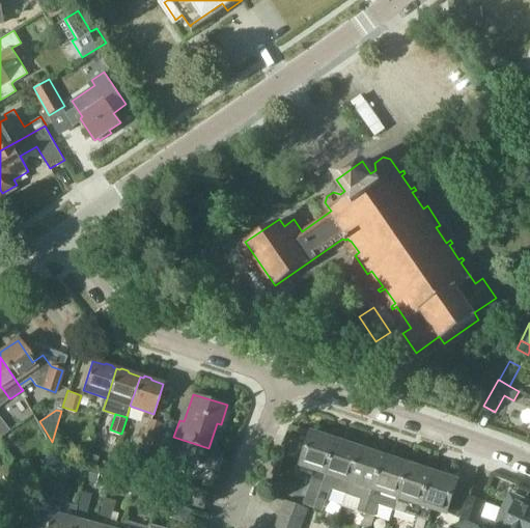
[(0,417),(0,437),(10,429),(1,417),(0,417)]
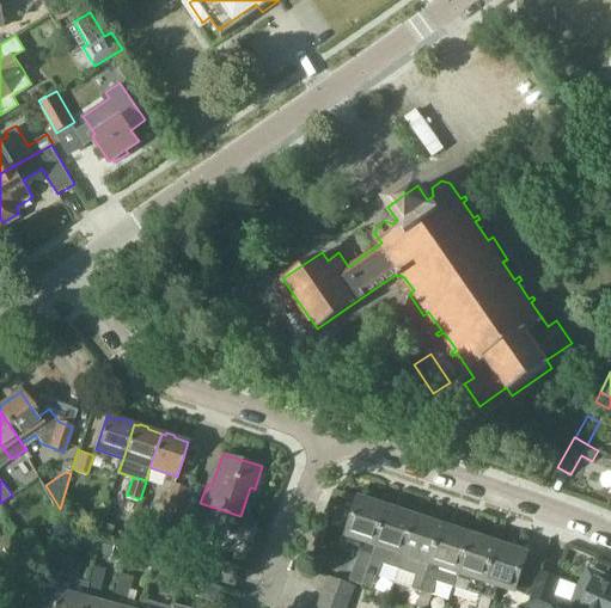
[(171,490),(167,489),(163,504),(181,509),(188,486),(173,481),(171,490)]
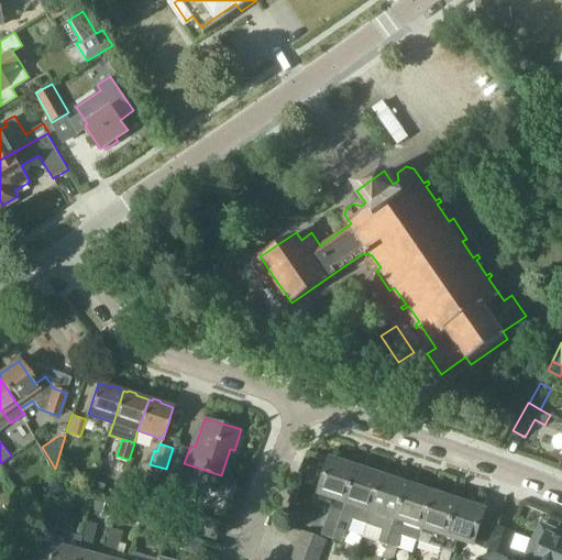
[(322,534),(326,535),(333,538),(357,467),(331,458),(320,491),(334,496),(322,534)]
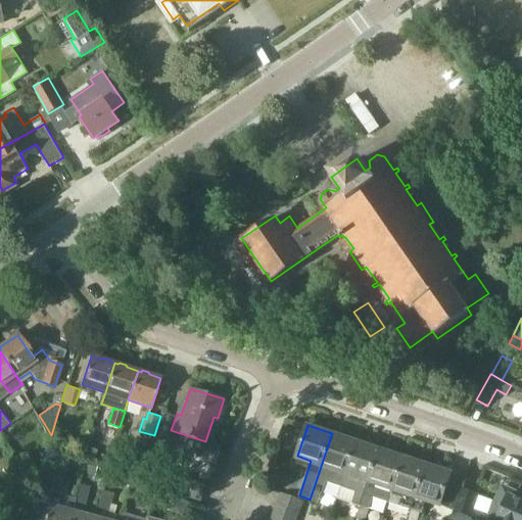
[(75,439),(65,428),(55,436),(63,447),(75,439)]
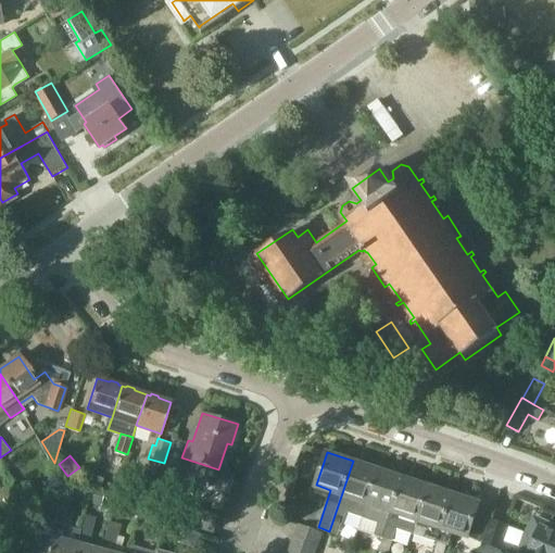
[(184,462),(168,457),(160,482),(173,487),(176,488),(184,462)]
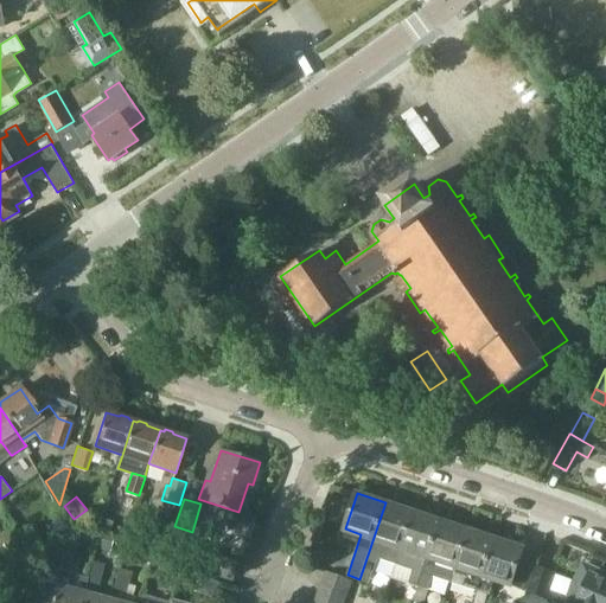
[(359,579),(370,582),(375,569),(375,568),(389,573),(393,575),(396,564),(414,511),(386,502),(359,579)]
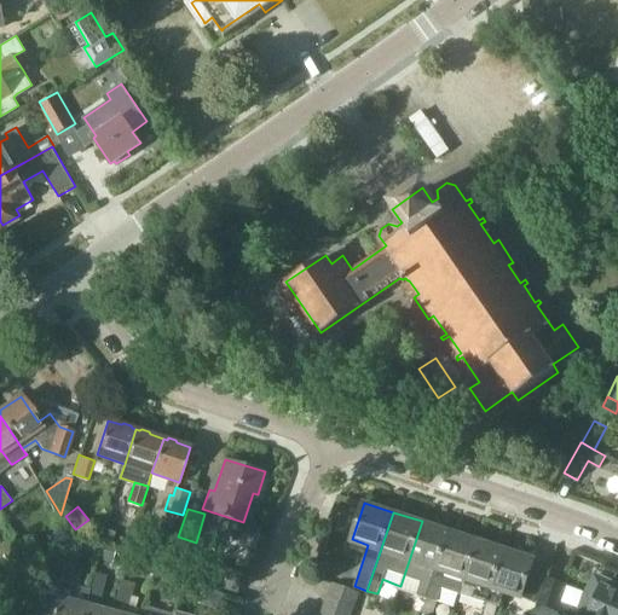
[(422,521),(404,575),(419,581),(415,593),(427,597),(450,531),(422,521)]
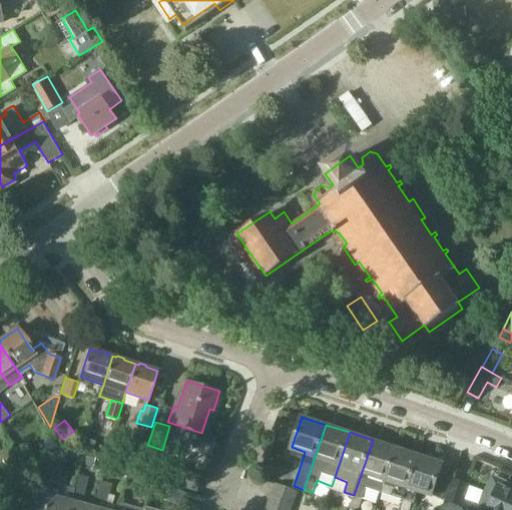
[(373,440),(354,495),(350,507),(359,509),(367,487),(381,492),(396,447),(373,440)]
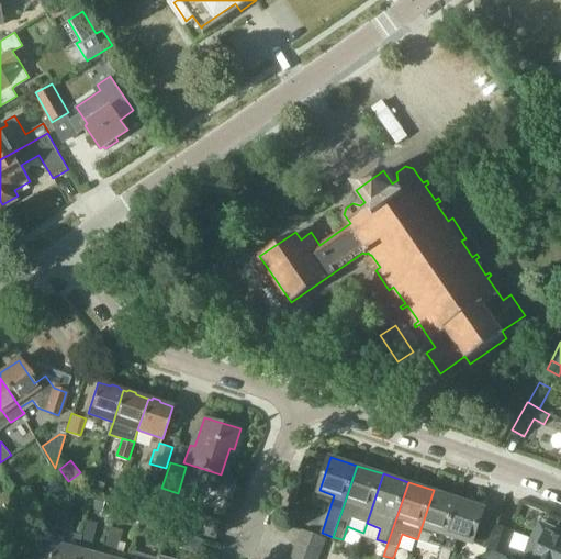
[(434,490),(417,539),(442,547),(459,499),(434,490)]
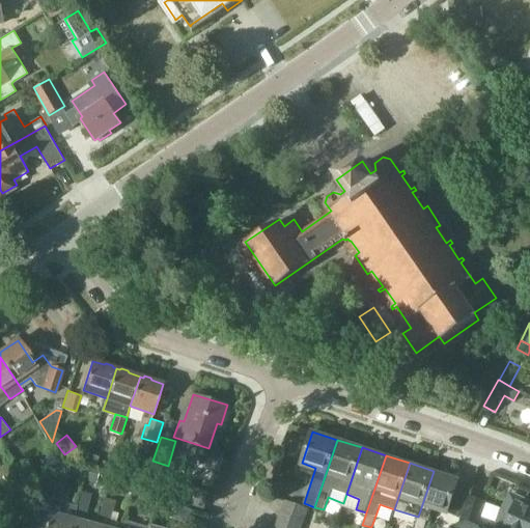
[(98,481),(100,473),(87,470),(85,478),(98,481)]
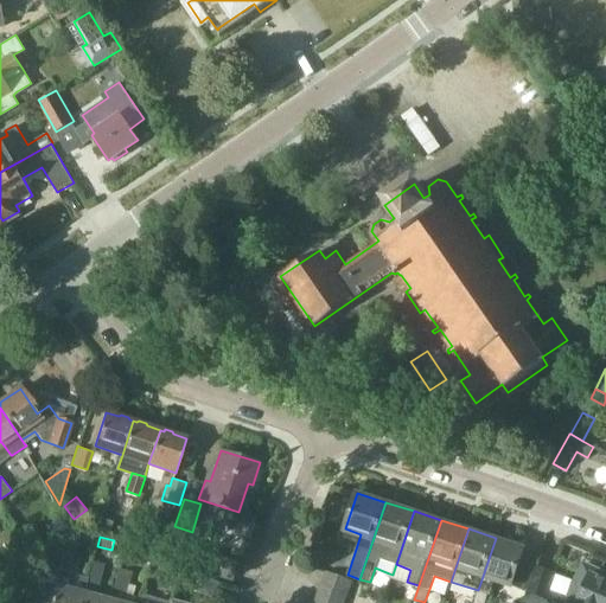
[(496,538),(478,590),(473,602),(485,602),(489,594),(491,595),(496,579),(524,588),(534,559),(521,555),(523,546),(496,538)]
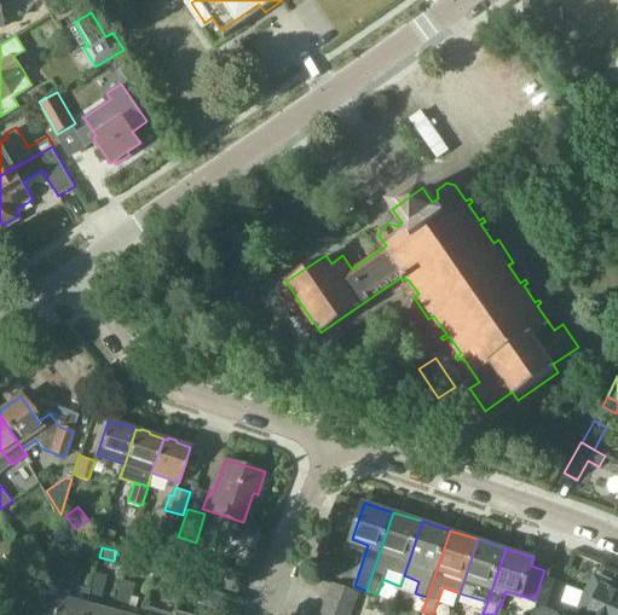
[(55,555),(53,557),(38,578),(47,580),(36,614),(81,614),(88,590),(90,589),(63,581),(68,564),(55,555)]
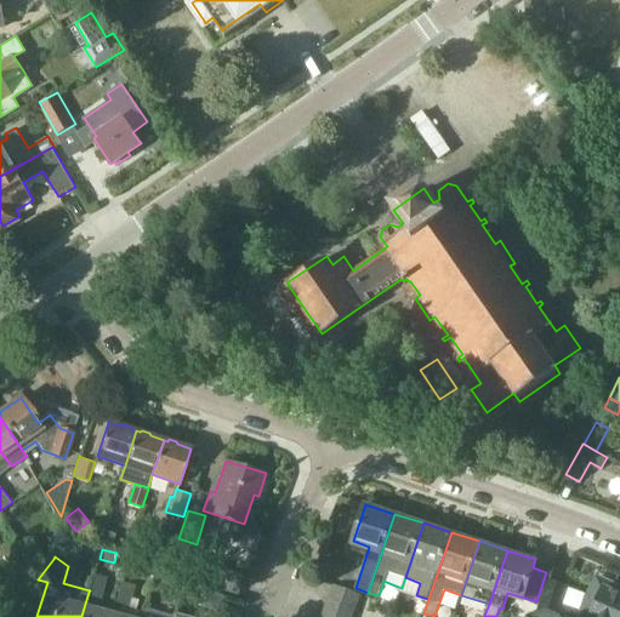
[(141,563),(138,561),(129,559),(113,613),(112,616),(134,616),(140,598),(134,596),(136,584),(135,583),(141,563)]
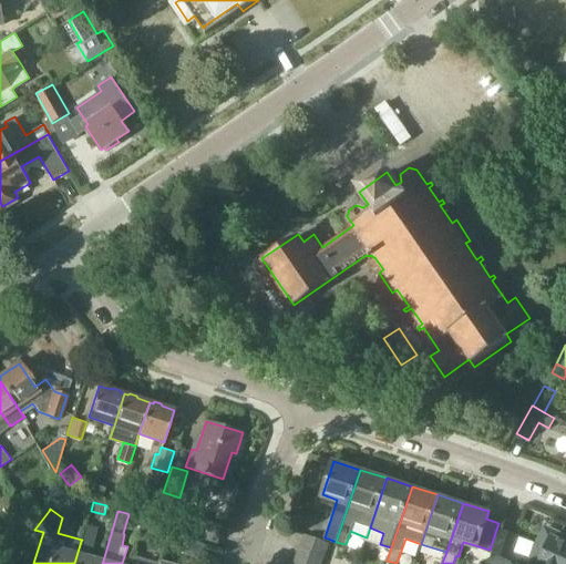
[(30,519),(33,523),(41,518),(38,513),(30,519)]
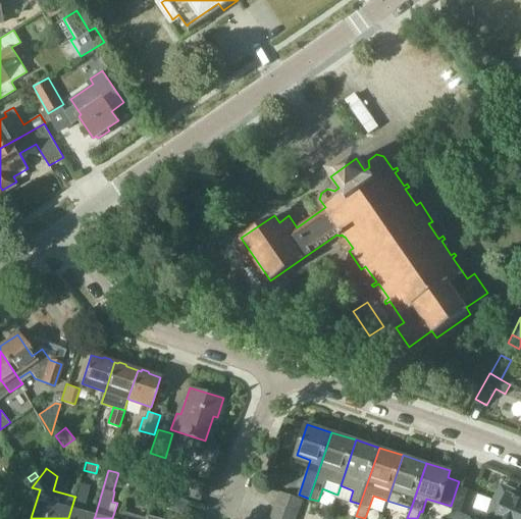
[(169,486),(189,495),(193,482),(174,475),(169,486)]
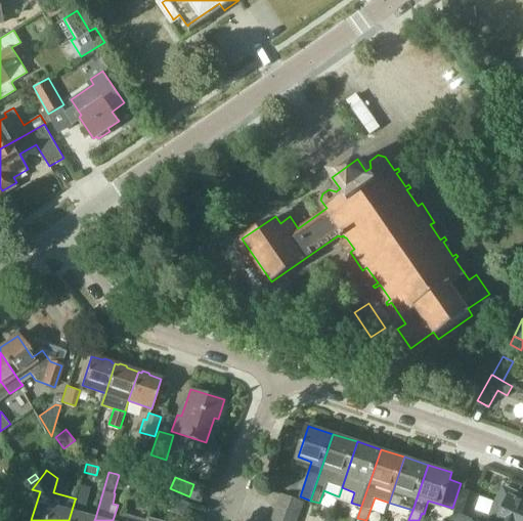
[(76,498),(75,500),(69,520),(94,520),(95,518),(84,515),(91,486),(80,483),(76,498)]
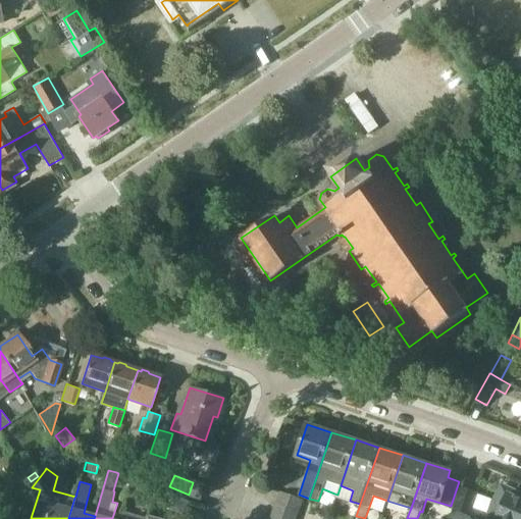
[(156,487),(152,501),(184,513),(189,500),(156,487)]
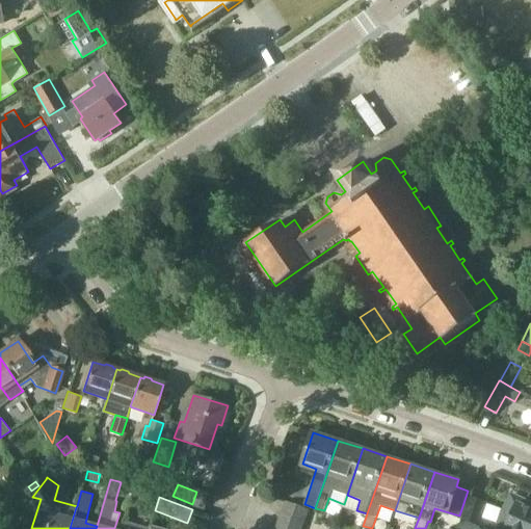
[(516,502),(510,499),(496,528),(530,528),(530,508),(527,507),(530,501),(520,497),(516,502)]
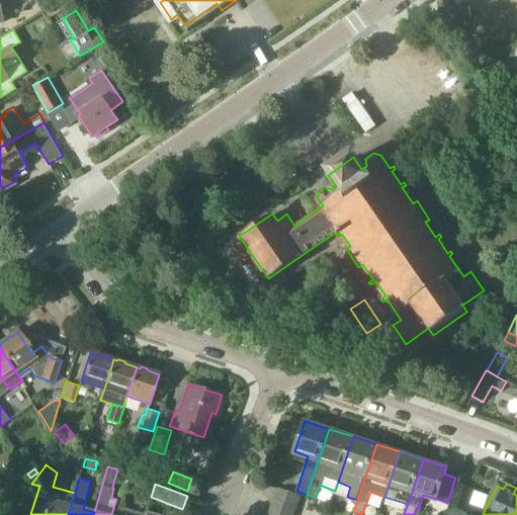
[(448,512),(457,514),(477,514),(481,507),(470,503),(475,491),(458,485),(448,512)]
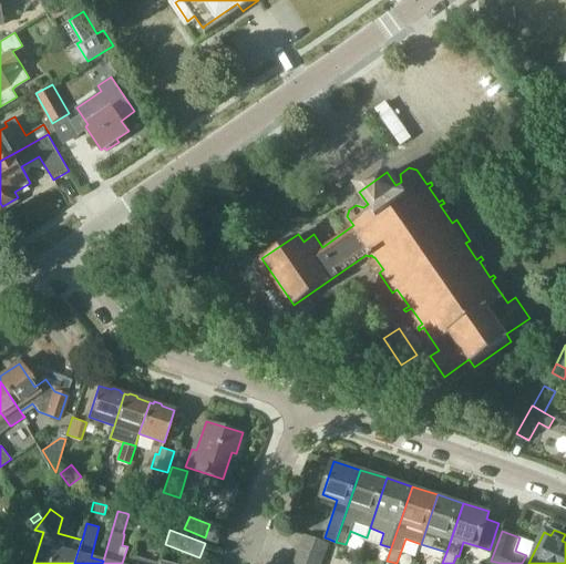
[(305,533),(292,563),(320,563),(329,542),(305,533)]
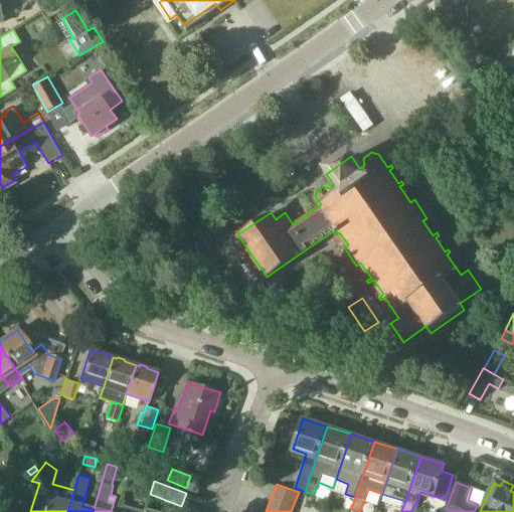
[(14,498),(5,488),(0,492),(0,501),(5,507),(14,498)]
